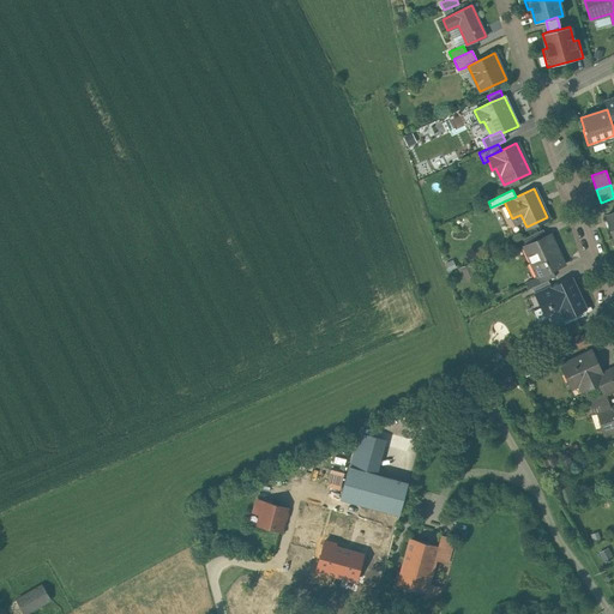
[(542,229),(521,240),(523,245),(545,235),(542,229)]
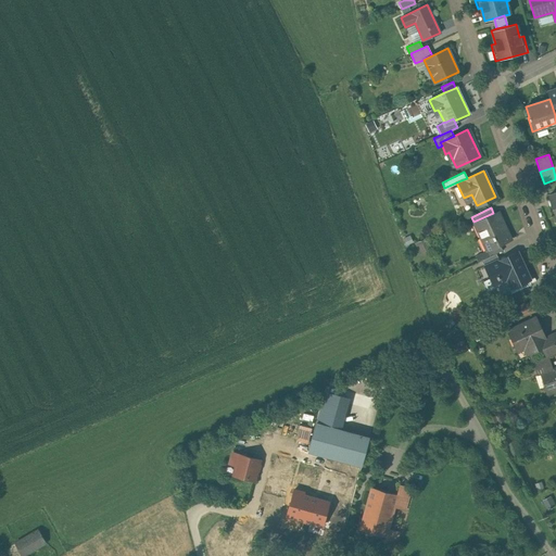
[(493,213),(474,222),(487,250),(498,244),(509,239),(496,212),(493,213)]
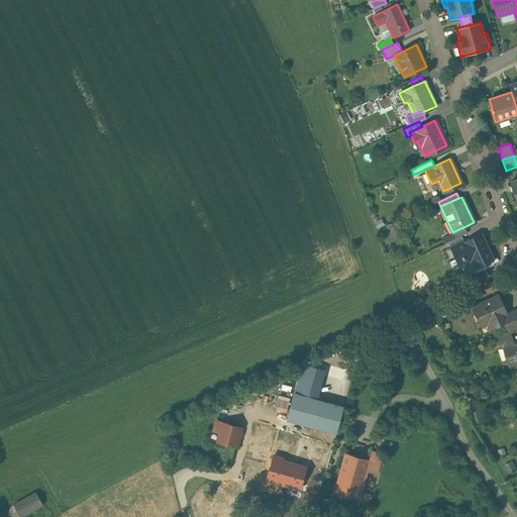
[(398,231),(393,222),(387,224),(392,233),(398,231)]
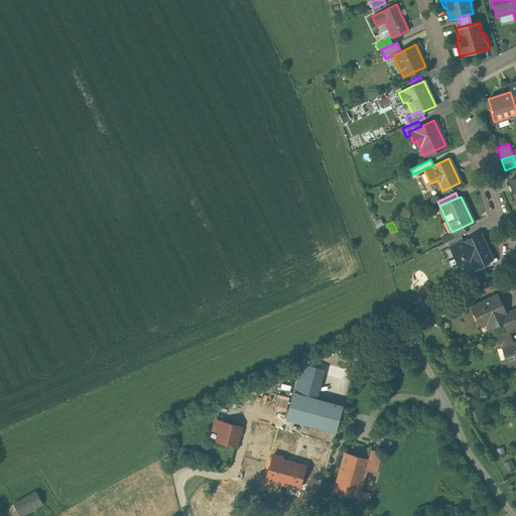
[(463,227),(452,232),(454,238),(460,235),(466,232),(463,227)]
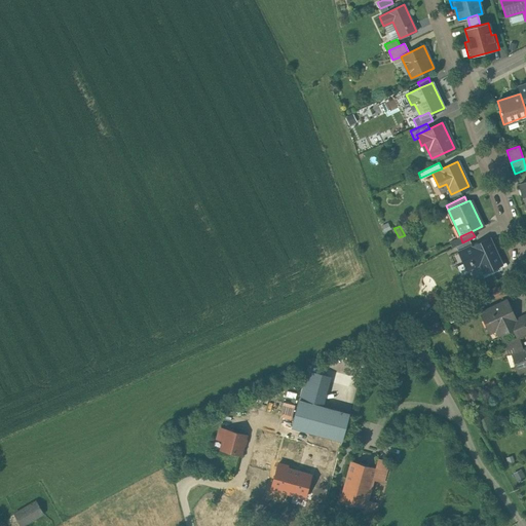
[(462,242),(455,246),(458,253),(472,247),(468,239),(462,242)]
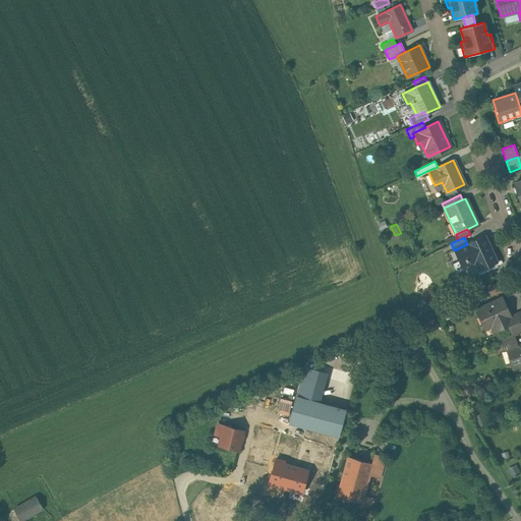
[(495,263),(483,237),(467,244),(454,250),(461,266),(474,259),(478,270),(495,263)]
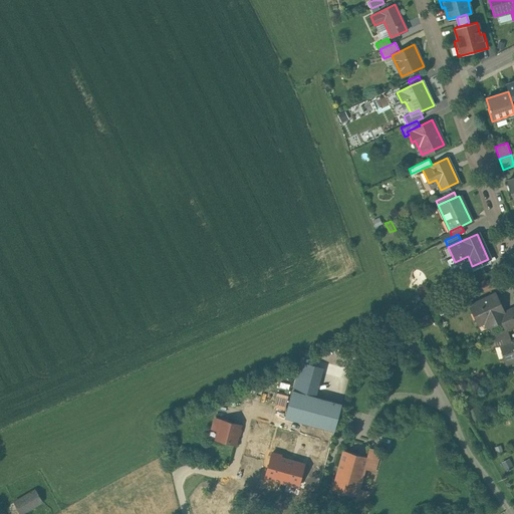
[(481,267),(471,271),(474,277),(484,272),(481,267)]
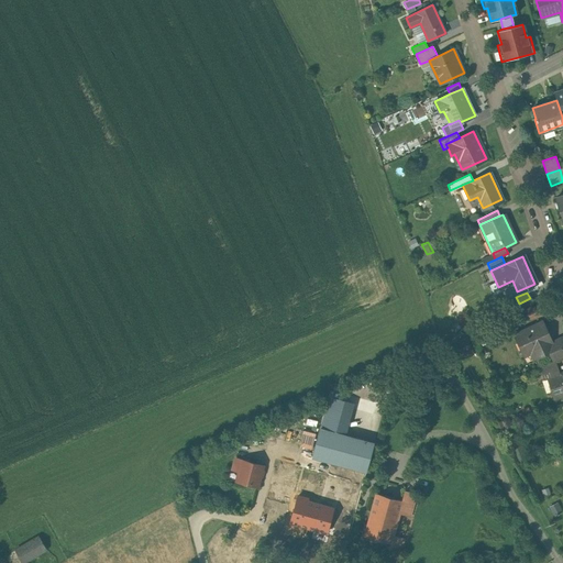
[(549,302),(520,311),(523,321),(552,312),(549,302)]
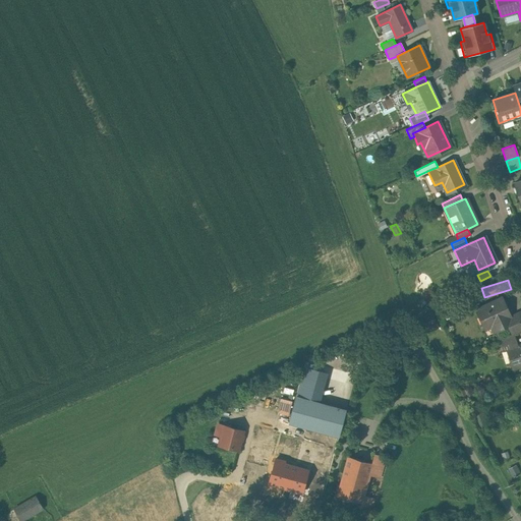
[(502,298),(477,309),(484,325),(493,322),(496,329),(509,323),(514,333),(520,330),(520,311),(510,316),(502,298)]
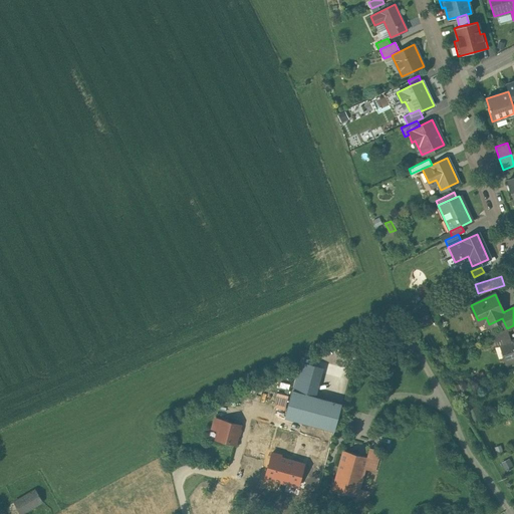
[(425,326),(434,322),(428,309),(418,314),(425,326)]
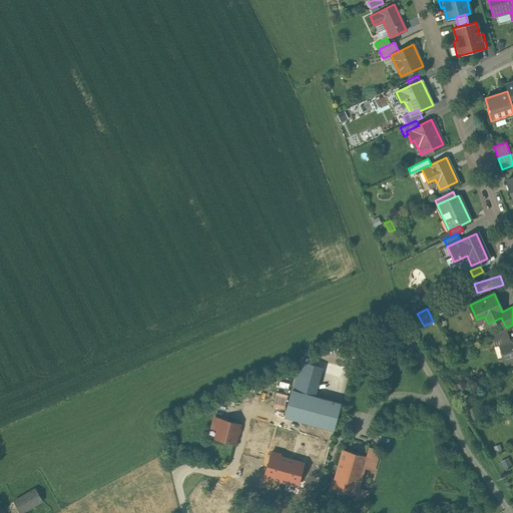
[(512,339),(509,341),(505,329),(493,334),(497,346),(501,344),(507,362),(512,359),(512,339)]
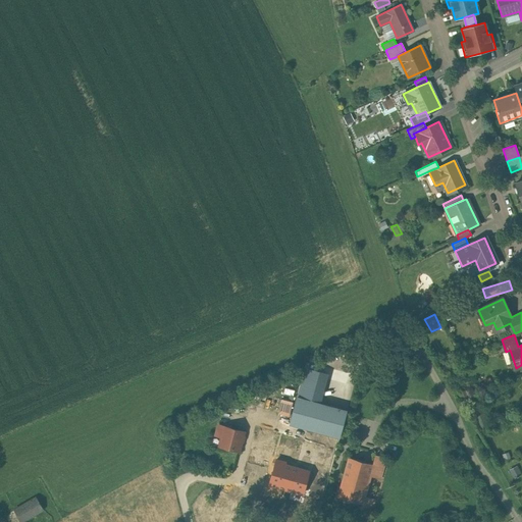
[(328,374),(304,367),(296,396),(320,403),(328,374)]
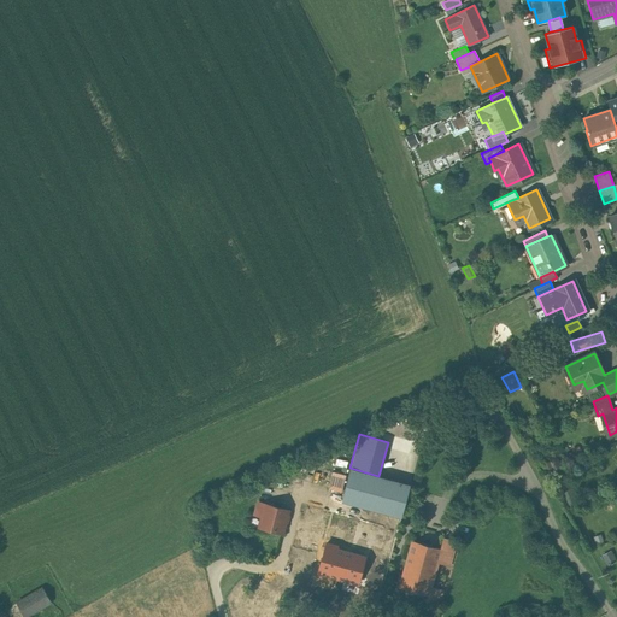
[(410,486),(350,470),(341,501),(401,516),(410,486)]
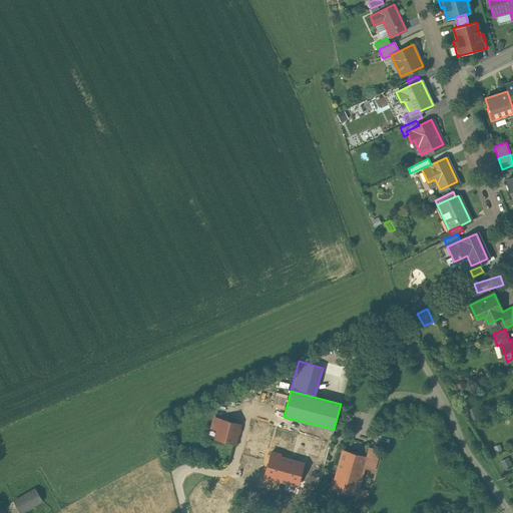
[(238,424),(220,419),(219,422),(213,421),(212,427),(217,429),(215,436),(222,438),(222,440),(233,443),(238,424)]
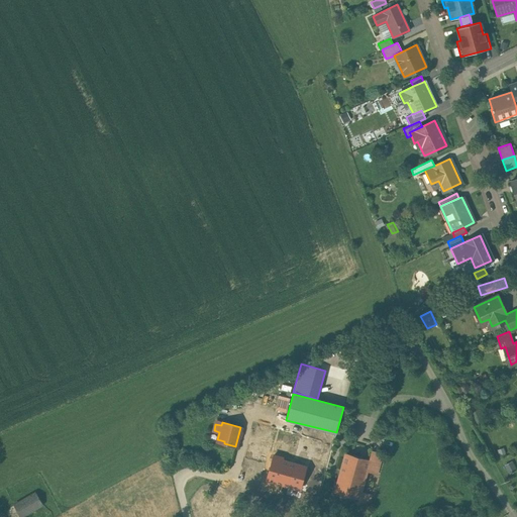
[(345,452),(334,492),(373,502),(384,462),(345,452)]
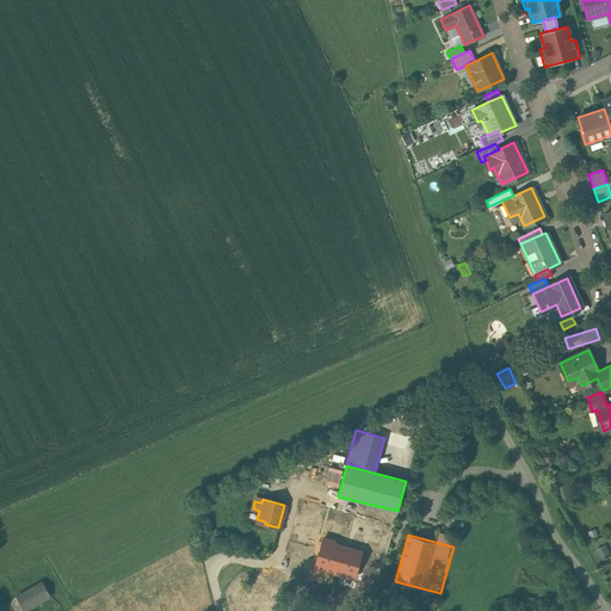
[(341,547),(333,544),(333,542),(323,538),(315,567),(334,573),(341,547)]
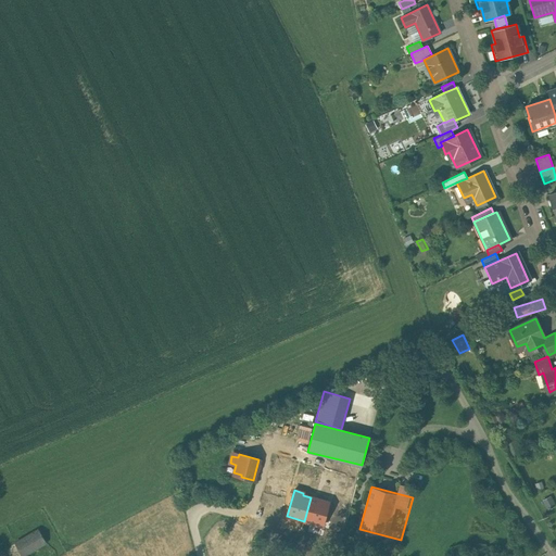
[(329,502),(311,497),(304,521),(323,526),(329,502)]
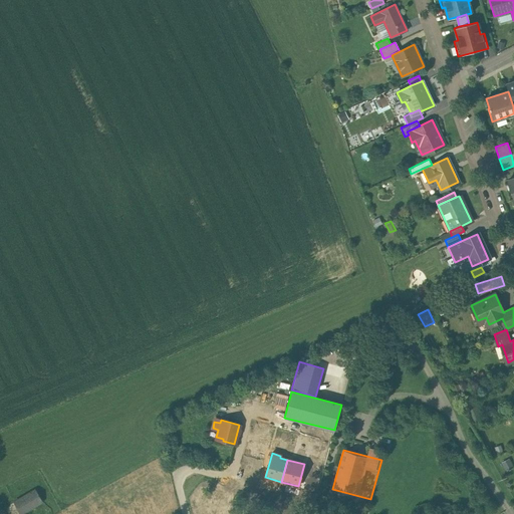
[(39,488),(16,503),(23,513),(46,499),(39,488)]
